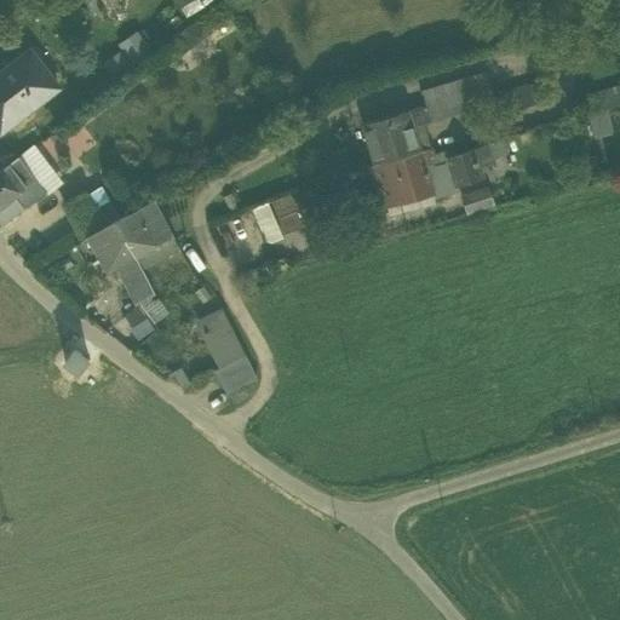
[(211,0),(177,0),(187,18),(213,3),(211,0)]
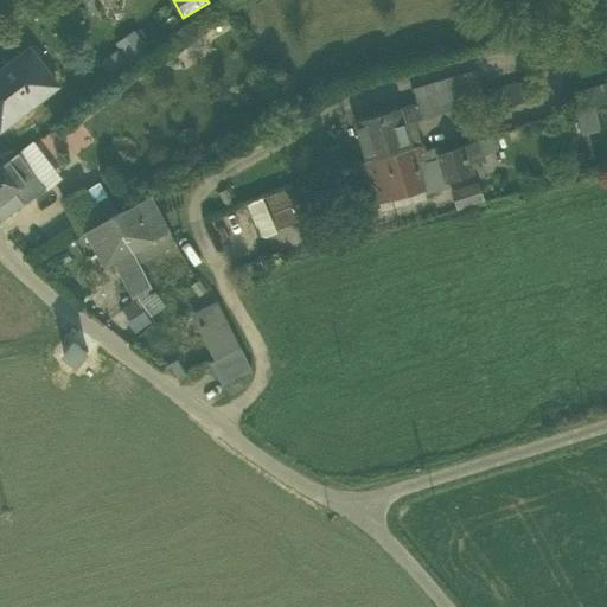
[(163,44),(171,59),(199,37),(228,16),(218,2),(163,44)]
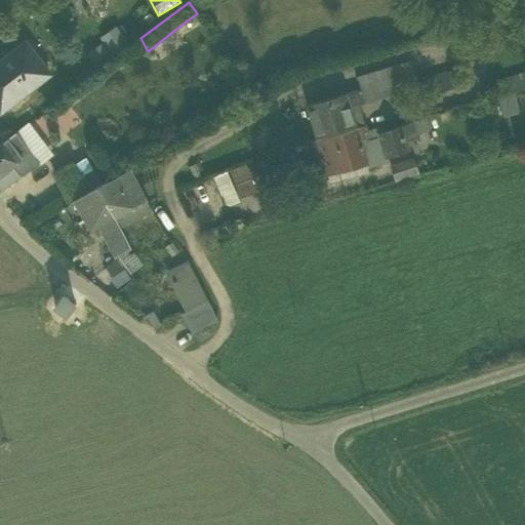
[(117,26),(99,38),(113,55),(129,43),(117,26)]
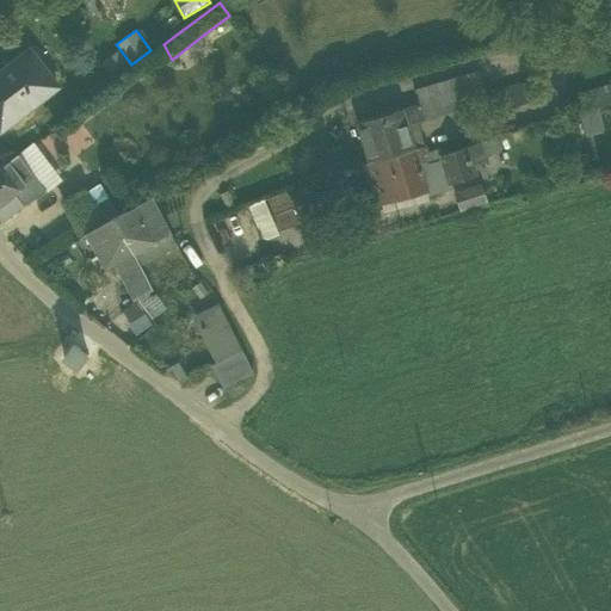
[(30,50),(0,73),(0,130),(0,131),(57,87),(30,50)]
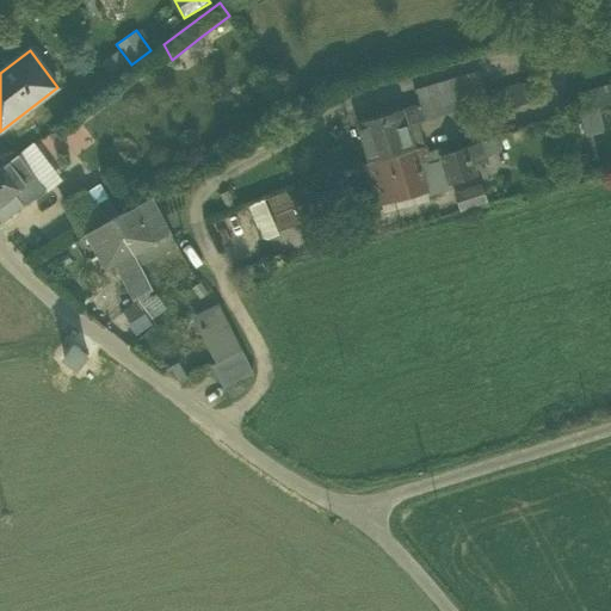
[(118,51),(102,65),(113,79),(130,66),(118,51)]
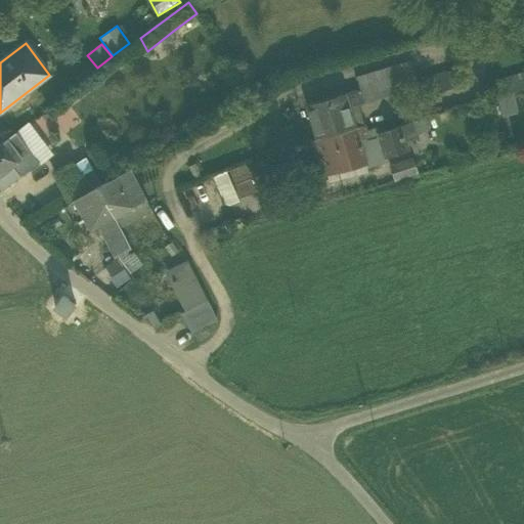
[(349,107),(418,87),(417,82),(410,60),(355,77),(359,89),(345,93),(349,107)]
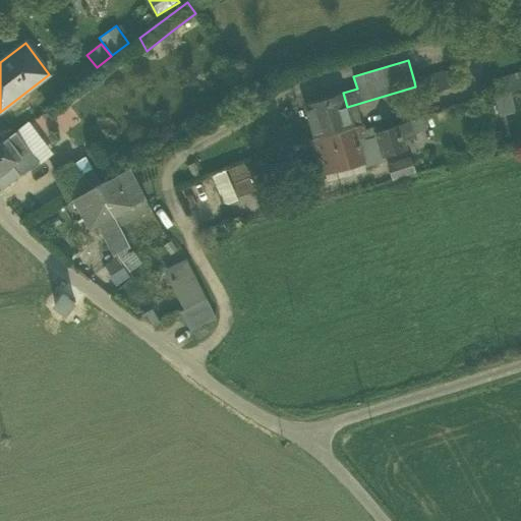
[(453,68),(414,81),(415,87),(418,97),(458,83),(453,68)]
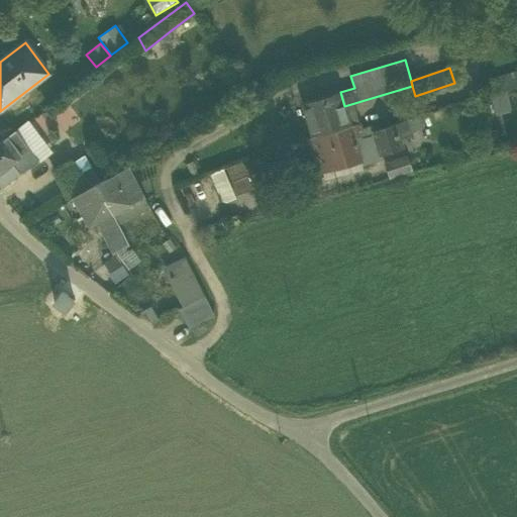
[(516,70),(495,76),(499,92),(507,90),(516,87),(516,70)]
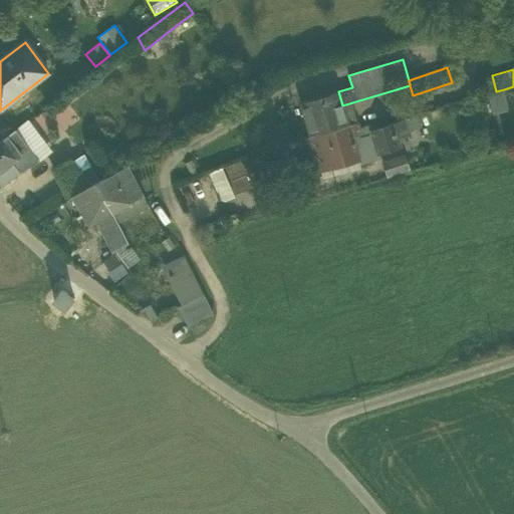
[(496,91),(487,93),(493,114),(510,110),(504,89),(496,91)]
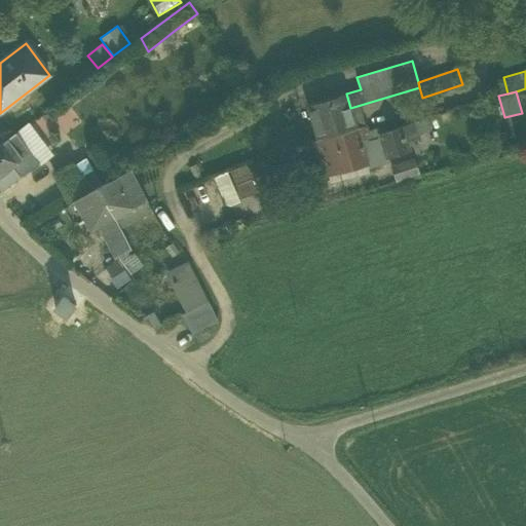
[(308,105),(318,140),(357,127),(350,108),(346,94),(308,105)]
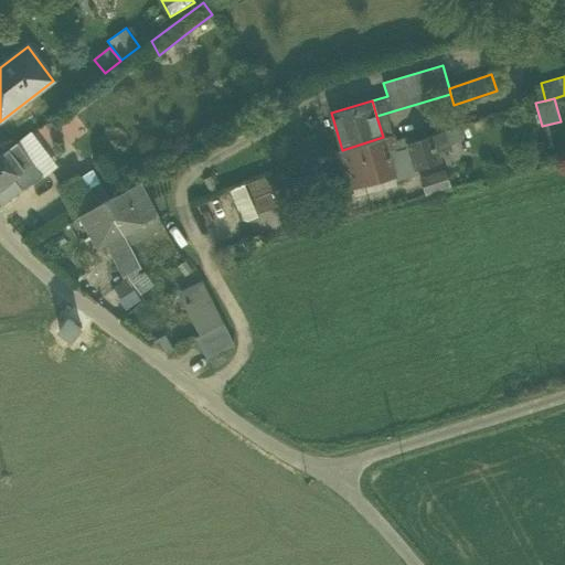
[(393,134),(383,137),(342,150),(340,150),(351,187),(352,187),(394,174),(395,181),(396,181),(419,174),(418,170),(439,163),(435,148),(448,145),(447,144),(460,139),(456,128),(411,141),(409,137),(395,141),(393,134)]
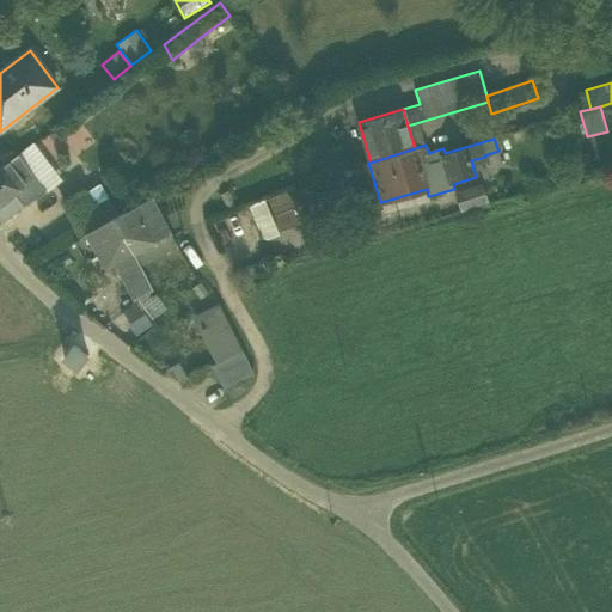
[(35,144),(18,155),(47,193),(63,182),(35,144)]
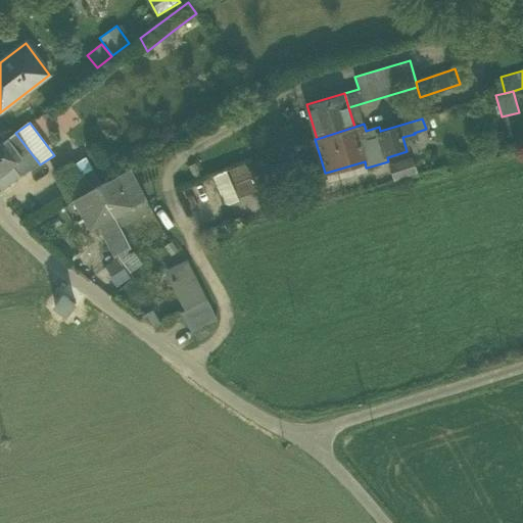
[(0,144),(0,187),(2,190),(20,176),(40,164),(15,133),(0,144)]
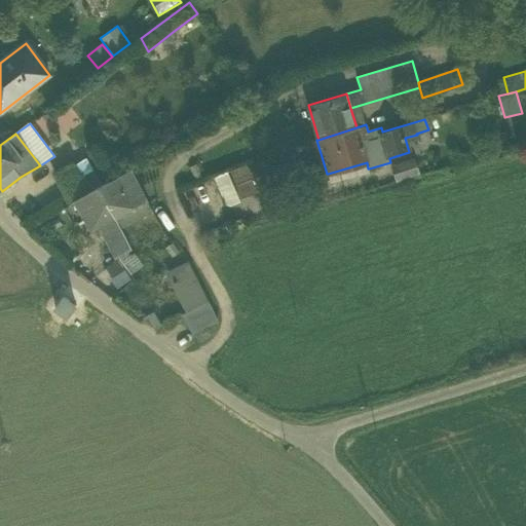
[(86,158),(74,164),(89,192),(102,186),(86,158)]
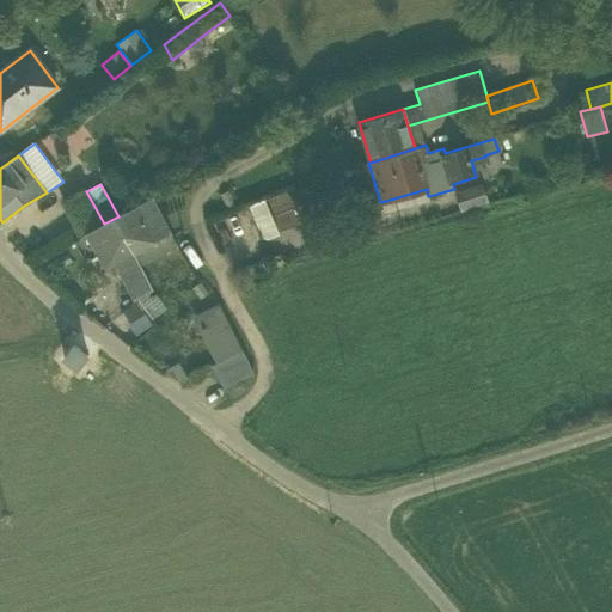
[(457,194),(461,210),(488,202),(482,185),(457,194)]
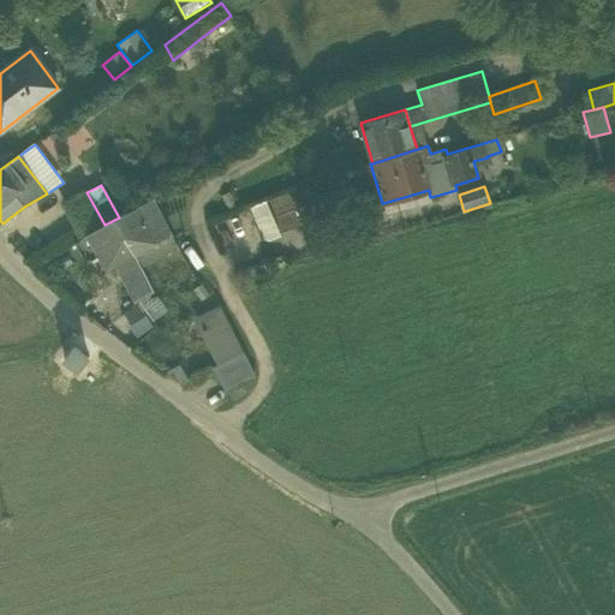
[(433,203),(431,197),(430,197),(429,190),(383,203),(386,215),(433,203)]
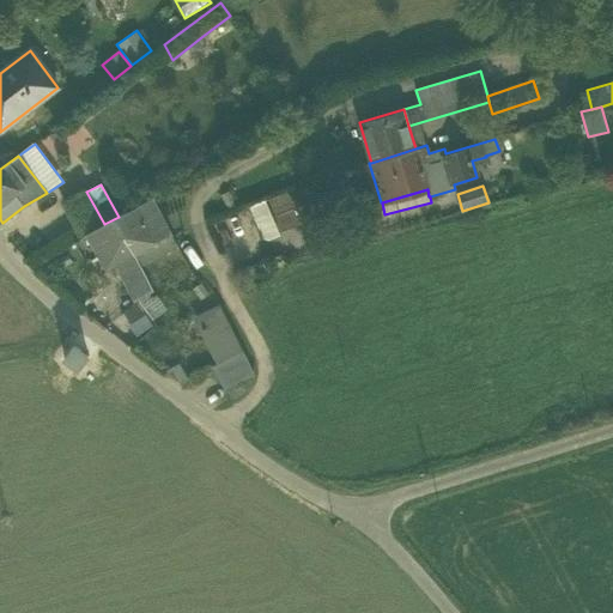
[(66,201),(85,235),(104,224),(86,192),(85,190),(66,201)]
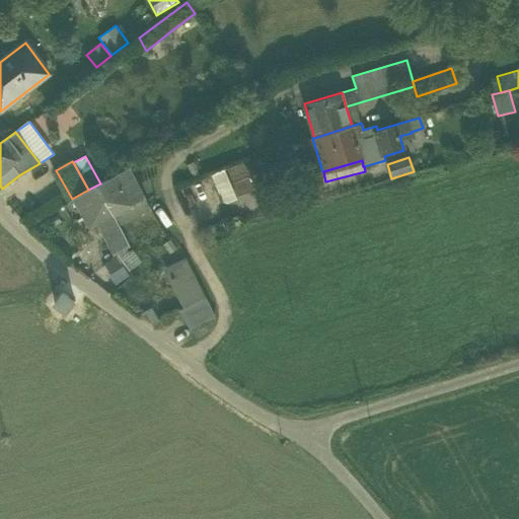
[(115,255),(118,254),(126,248),(130,246),(120,225),(150,209),(144,198),(129,168),(100,183),(88,190),(72,199),(83,216),(91,228),(98,224),(115,255)]
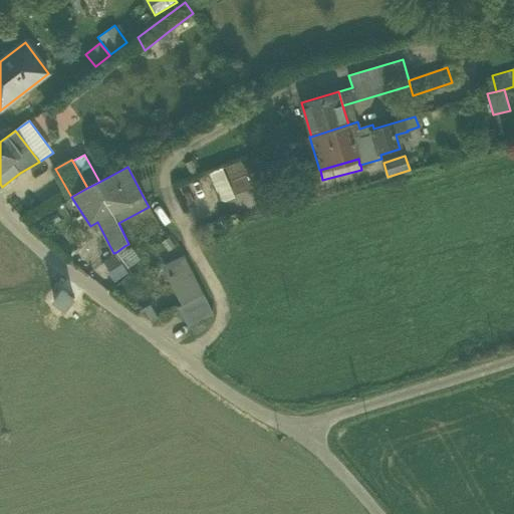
[(223,168),(209,174),(221,203),(235,197),(223,168)]
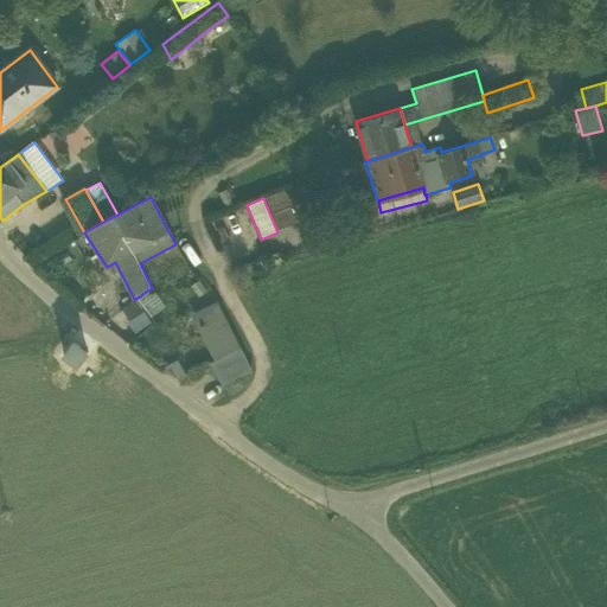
[(87,260),(97,253),(84,232),(74,240),(87,260)]
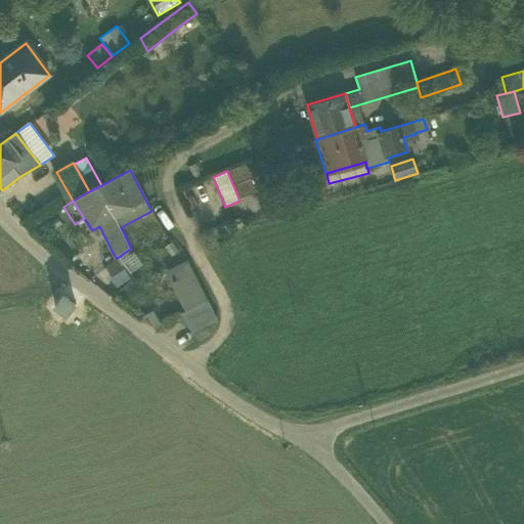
[(80,251),(68,239),(58,249),(70,260),(80,251)]
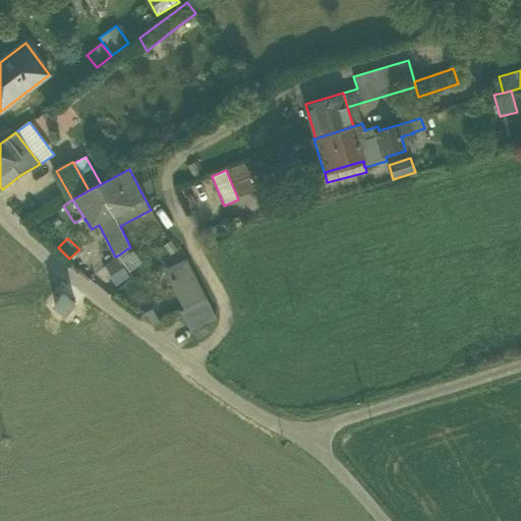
[(129,253),(126,249),(118,255),(130,272),(140,264),(132,253),(131,253),(129,253)]
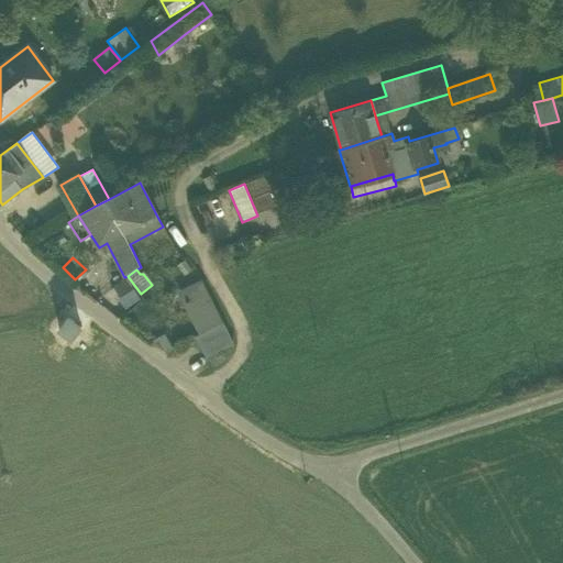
[(183,289),(203,332),(222,324),(200,280),(183,289)]
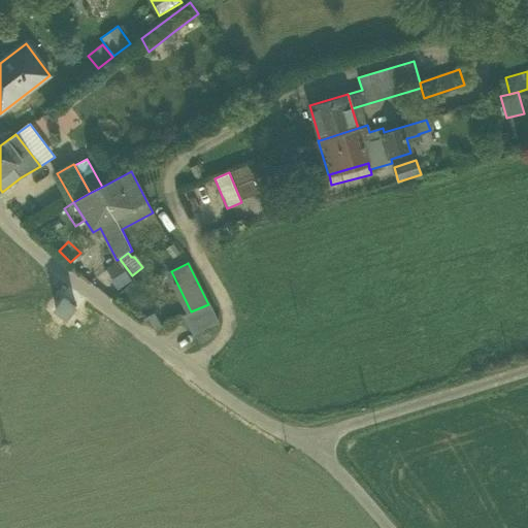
[(126,270),(111,279),(118,290),(132,281),(126,270)]
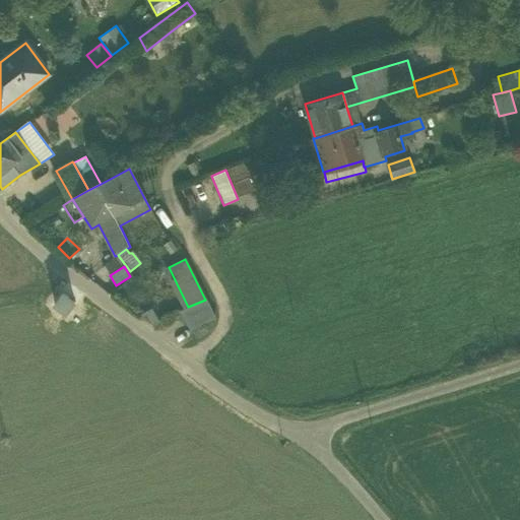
[(53,305),(67,315),(77,302),(63,290),(53,305)]
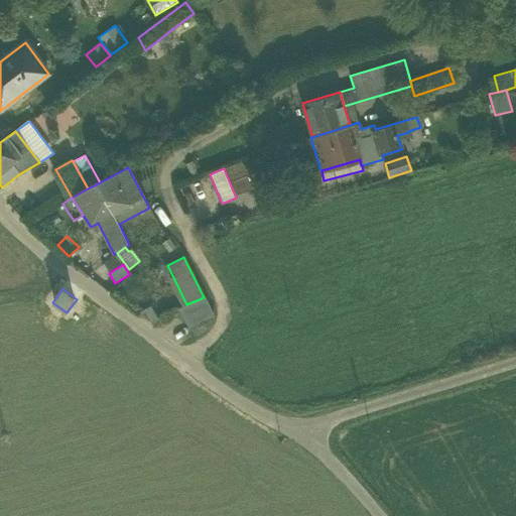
[(179,307),(190,327),(213,316),(204,297),(186,304),(179,307)]
